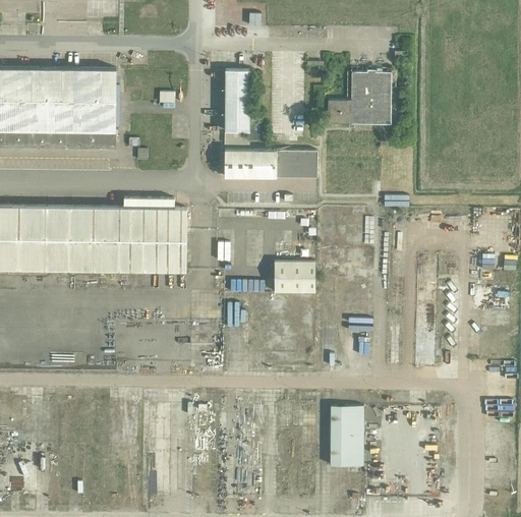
[(0,147),(115,149),(116,88),(116,71),(0,69),(0,147)]
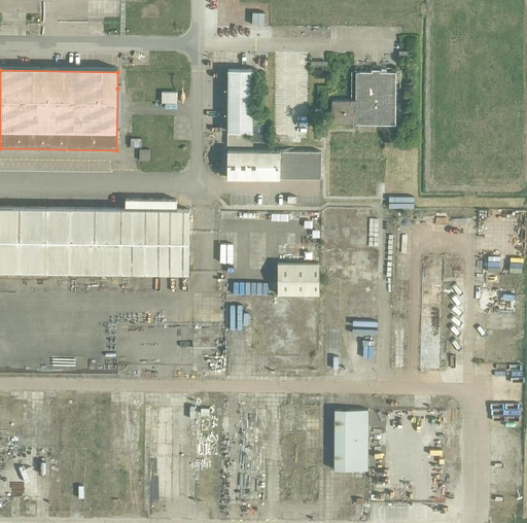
[(227,73),(227,135),(252,136),(252,73),(227,73)]
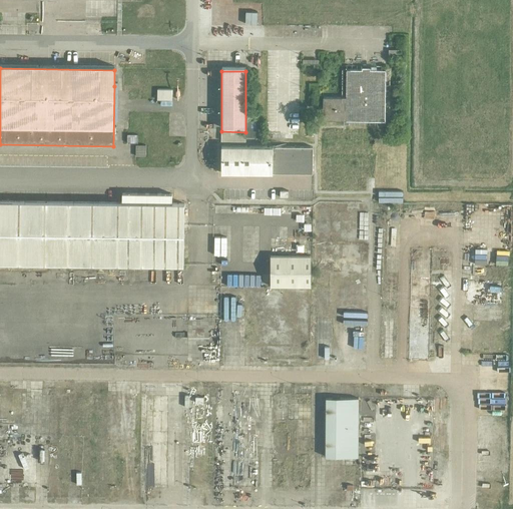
[(346,73),(346,101),(323,101),(323,124),(384,125),(385,74),(346,73)]
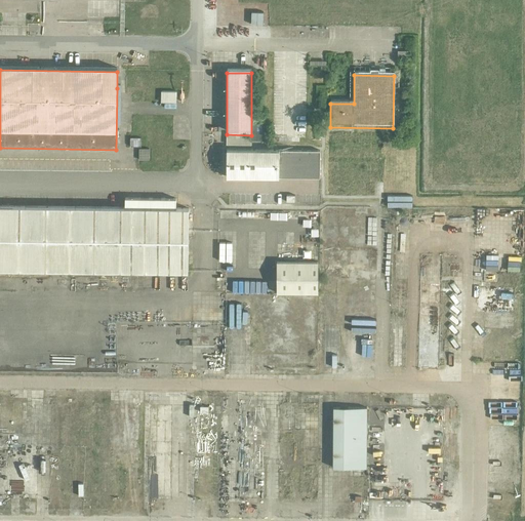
[(165,90),(165,104),(180,104),(180,90),(165,90)]
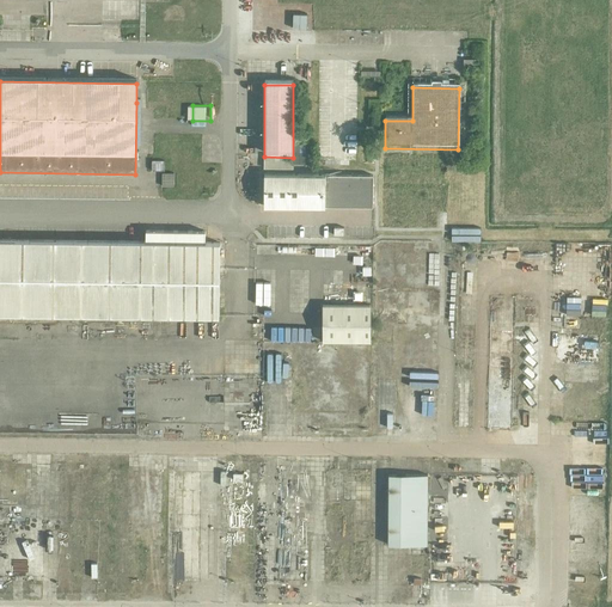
[(167,170),(169,159),(158,159),(157,170),(167,170)]
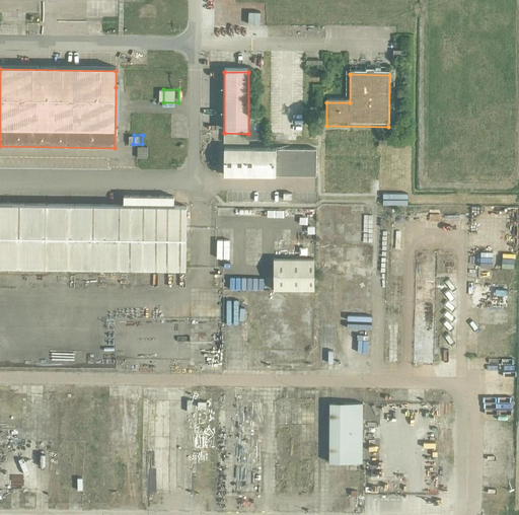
[(248,136),(228,135),(228,144),(238,144),(238,141),(248,141),(248,136)]
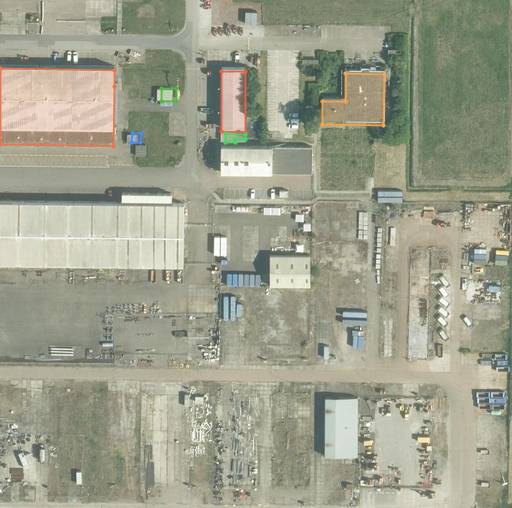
[(312,151),(220,150),(220,176),(311,177),(312,151)]
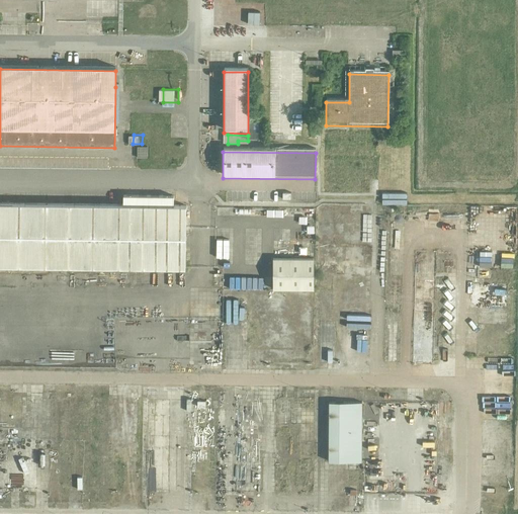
[(0,269),(70,270),(70,274),(122,275),(122,271),(185,271),(185,265),(190,265),(190,257),(185,257),(186,209),(173,209),(173,199),(122,199),(122,208),(0,206),(0,269)]
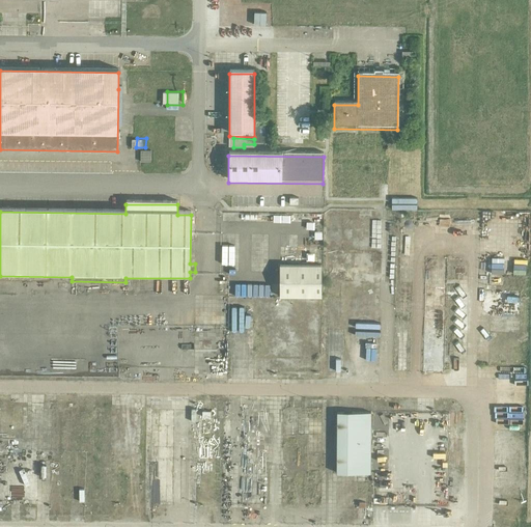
[(343,239),(344,231),(330,230),(330,239),(343,239)]
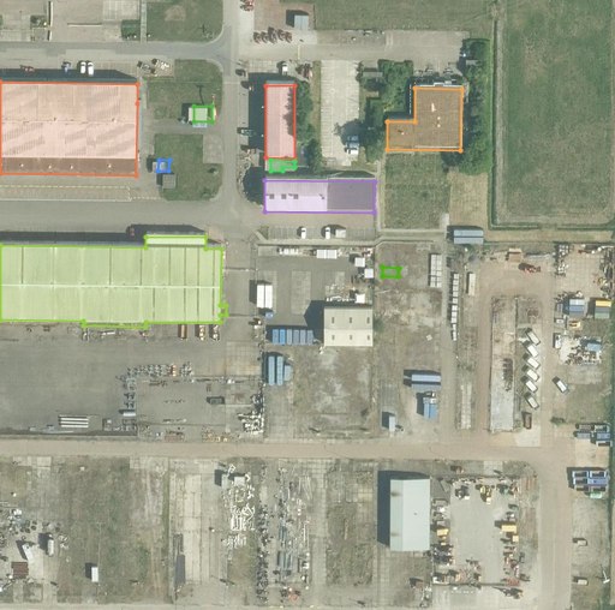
[(435,327),(436,292),(388,289),(387,317),(422,318),(422,326),(435,327)]
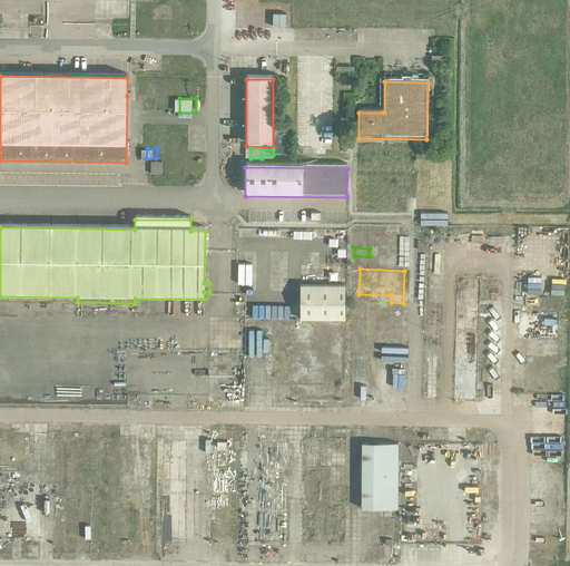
[(485,274),(462,273),(459,402),(482,402),(483,363),(490,363),(490,350),(484,350),(485,274)]
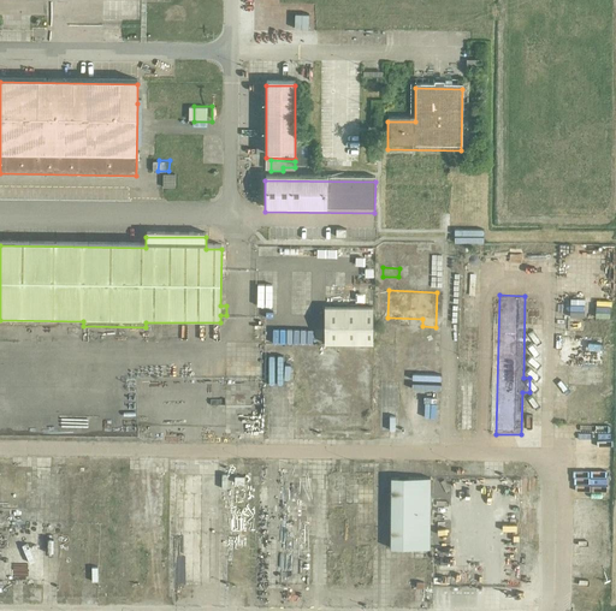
[(324,312),(324,348),(372,348),(373,312),(324,312)]
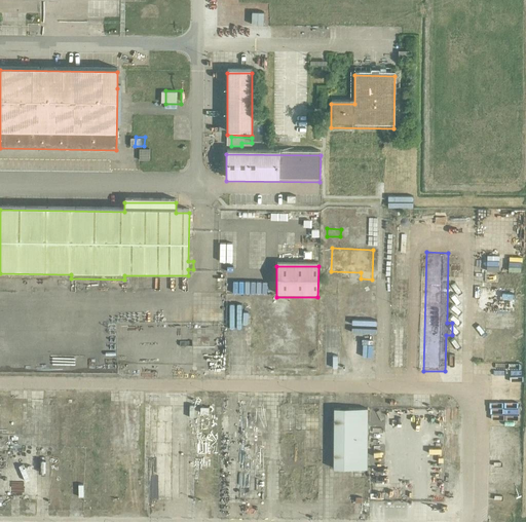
[(342,278),(329,278),(329,318),(344,318),(344,300),(342,300),(342,278)]
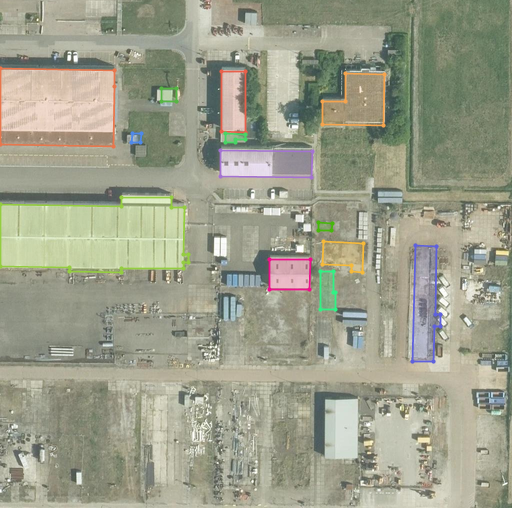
[(249,345),(249,285),(227,285),(226,345),(249,345)]
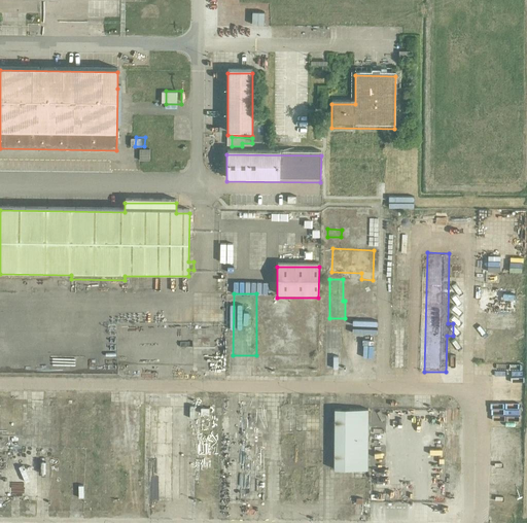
[(101,327),(101,316),(83,316),(82,326),(101,327)]
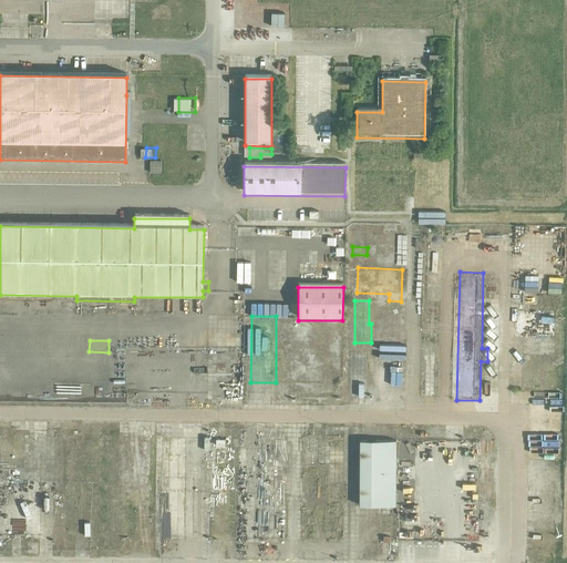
[(214,348),(213,375),(245,376),(246,350),(214,348)]
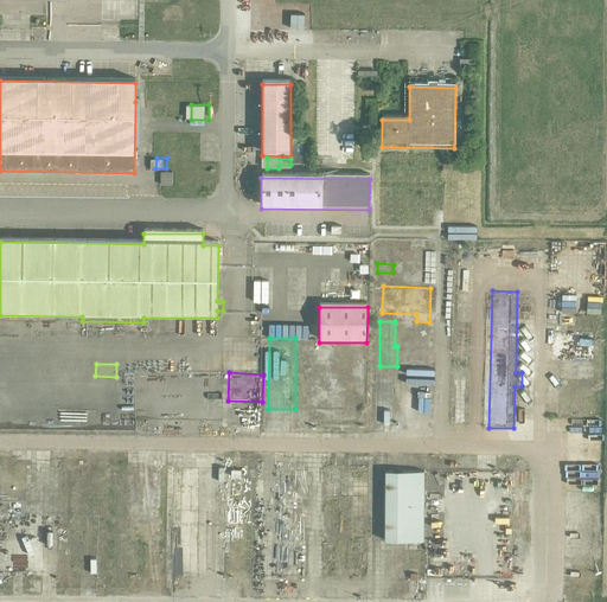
[(211,375),(185,373),(184,414),(216,415),(216,388),(211,388),(211,375)]
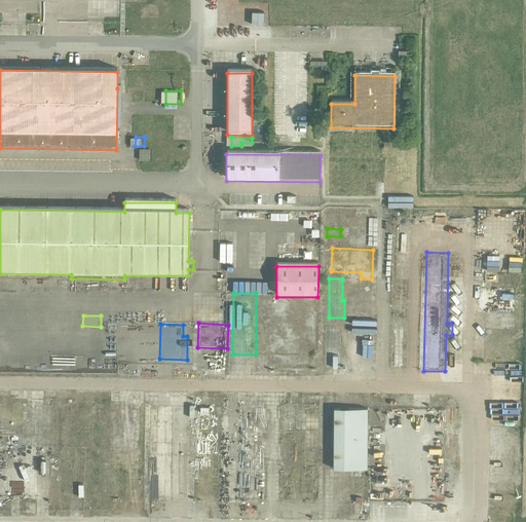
[(343,367),(343,325),(329,325),(329,367),(343,367)]
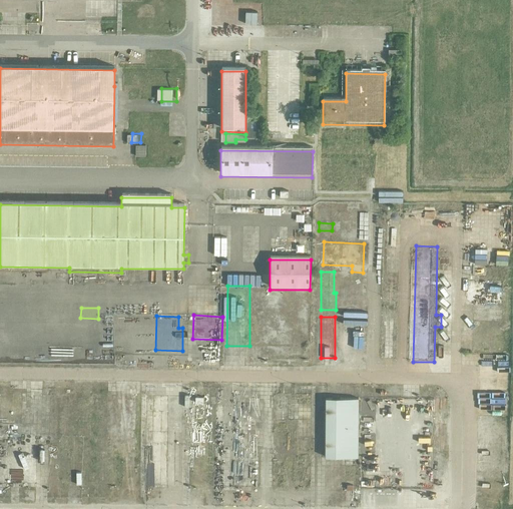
[(131,354),(133,325),(120,324),(119,354),(131,354)]
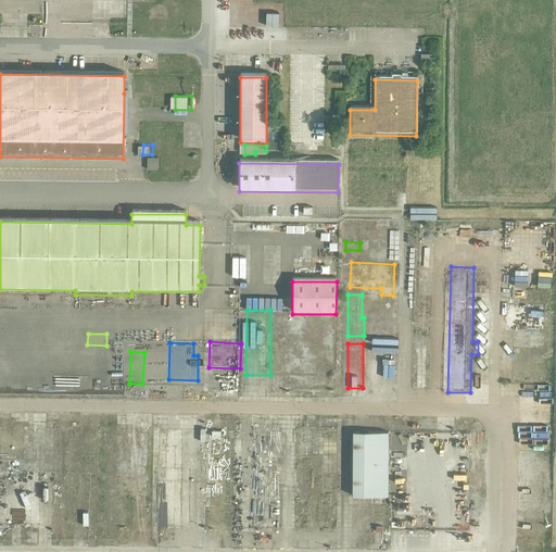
[(339,377),(339,361),(326,360),(325,376),(339,377)]
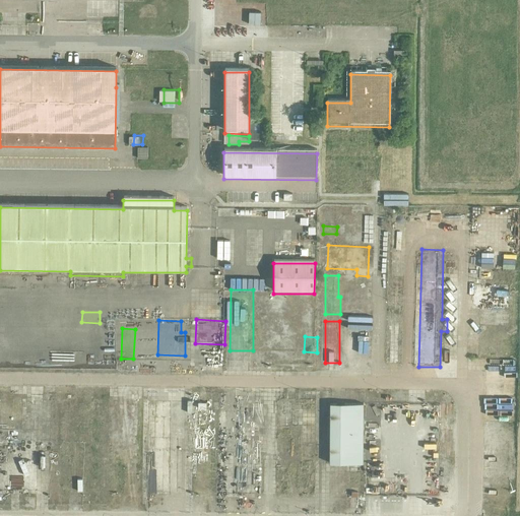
[(101,495),(103,399),(81,399),(80,494),(101,495)]
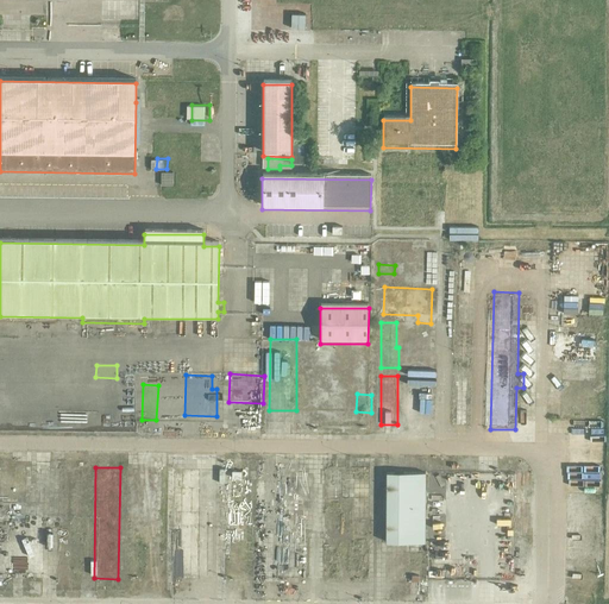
[(202,467),(180,467),(176,576),(198,576),(202,467)]
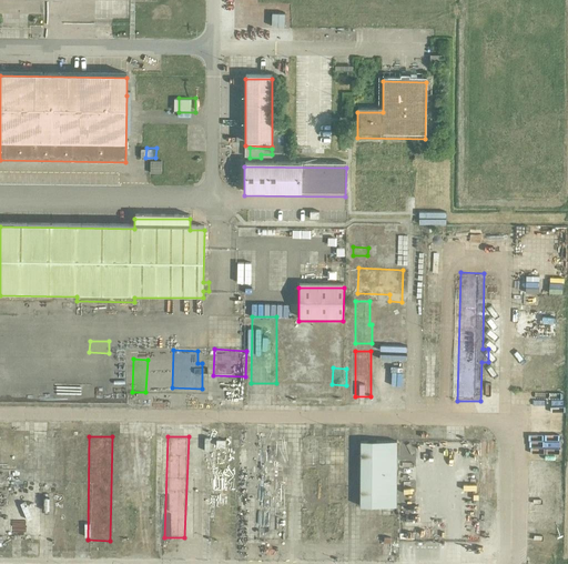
[(425,451),(445,453),(445,443),(426,442),(425,451)]
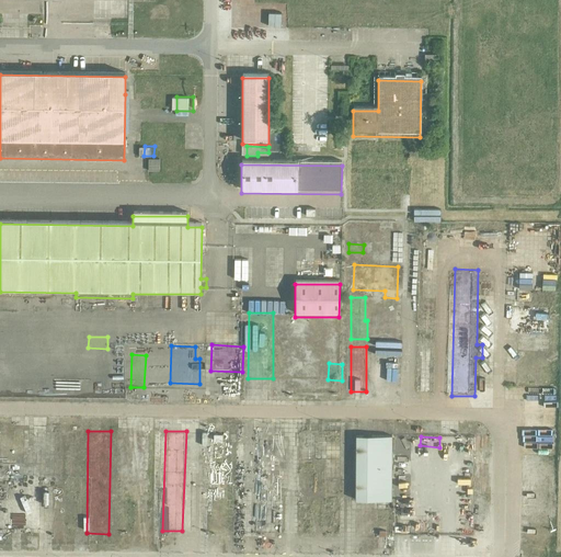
[(391,506),(391,441),(356,440),(355,506),(391,506)]
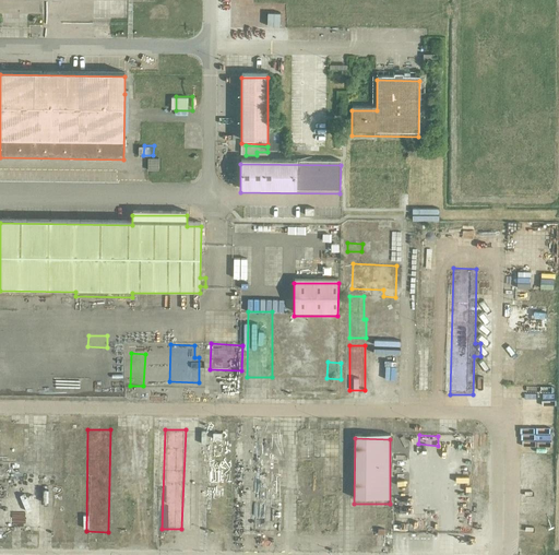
[(239,439),(237,533),(285,534),(287,485),(262,484),(263,440),(239,439)]
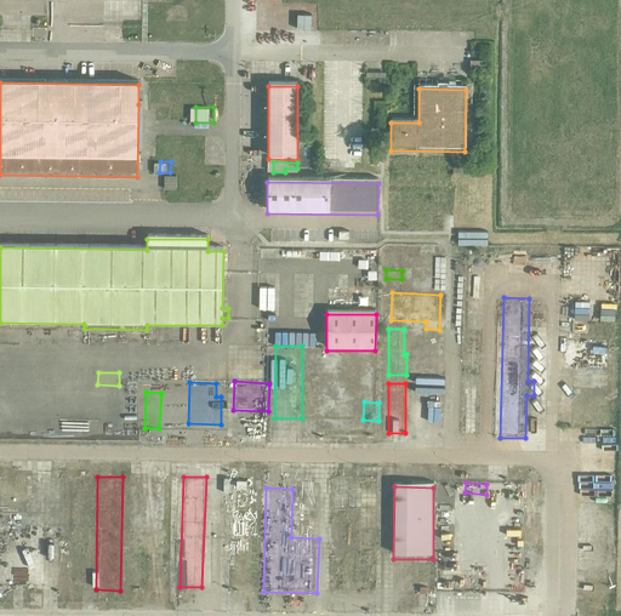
[(459,530),(460,511),(444,509),(443,530),(459,530)]
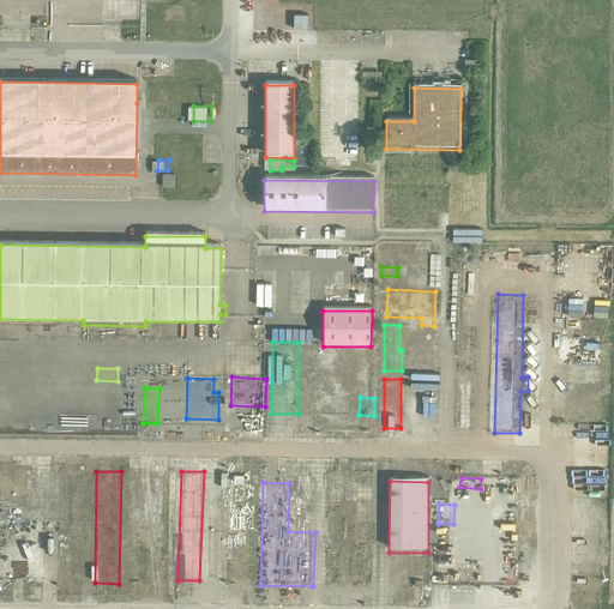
[(136,511),(132,583),(151,584),(151,570),(164,571),(167,532),(151,532),(152,512),(136,511)]
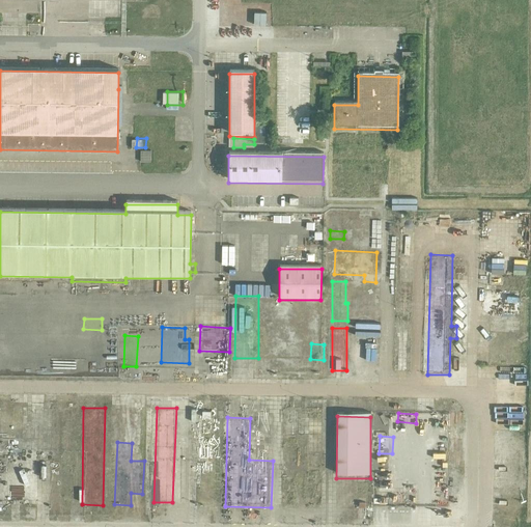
[(178,484),(190,486),(191,476),(178,475),(178,484)]
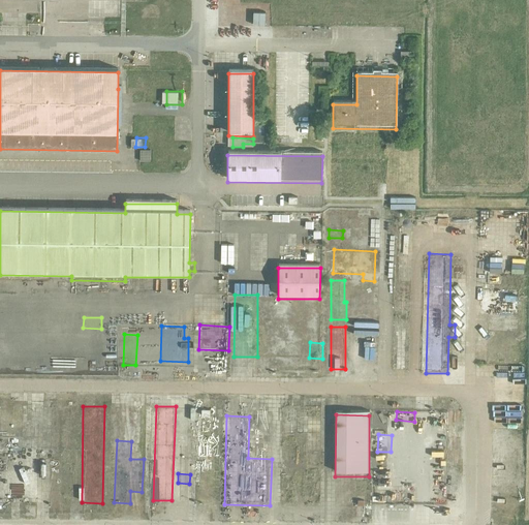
[(188,496),(189,487),(178,486),(177,495),(188,496)]
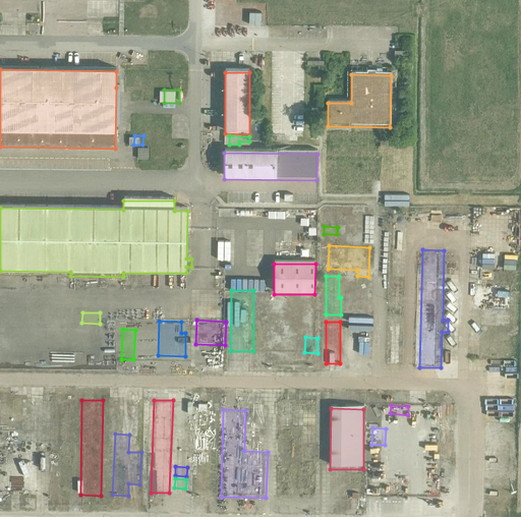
[(354,500),(366,500),(366,481),(354,481),(354,500)]
